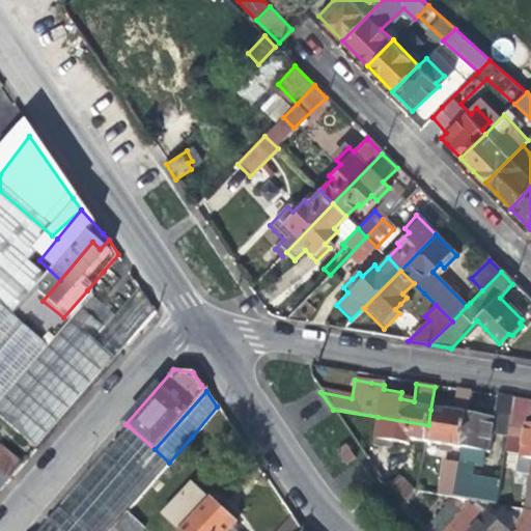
[(425,443),(460,449),(467,416),(469,403),(471,393),(457,391),(453,413),(441,411),(430,410),(428,425),(425,443)]
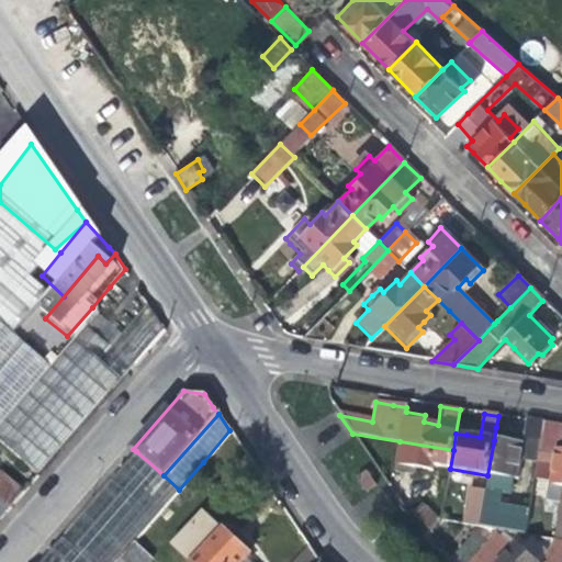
[(520,458),(536,461),(539,447),(542,424),(525,420),(521,445),(507,442),(494,440),(487,475),(485,489),(479,525),(524,534),(524,530),(527,514),(527,512),(496,506),(498,494),(506,496),(509,479),(516,480),(520,458)]
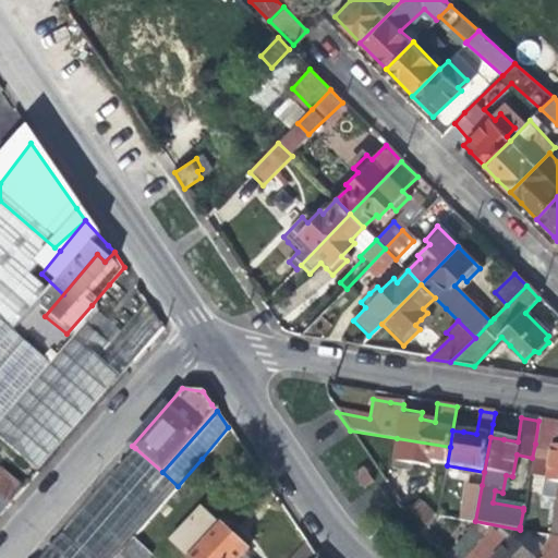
[(431,462),(447,465),(450,447),(397,438),(391,468),(413,473),(414,465),(428,469),(431,462)]
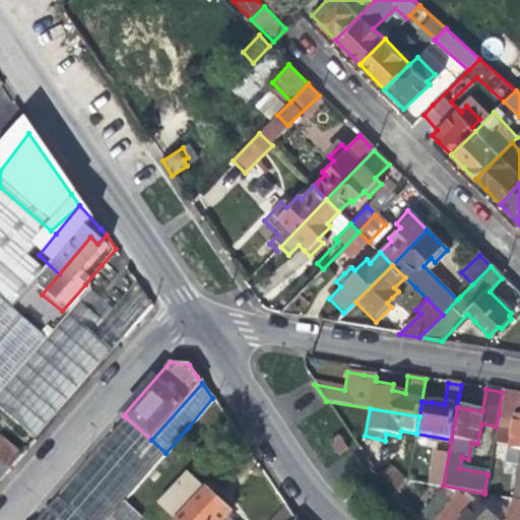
[(511,415),(499,413),(496,427),(493,447),(505,448),(511,415)]
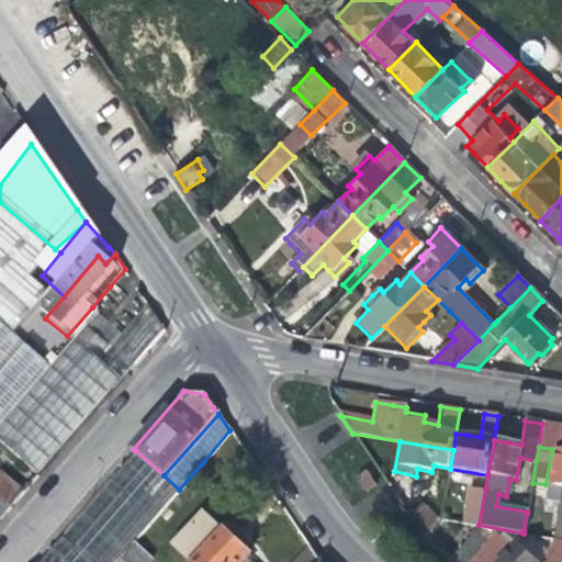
[(561,536),(561,450),(555,450),(552,449),(546,484),(559,487),(557,502),(561,503),(554,536),(561,536)]
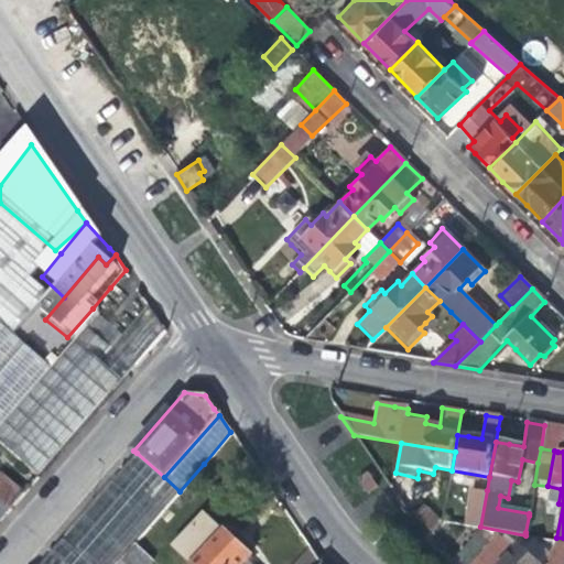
[(127,464),(116,476),(160,514),(170,503),(180,491),(164,477),(137,453),(127,464)]
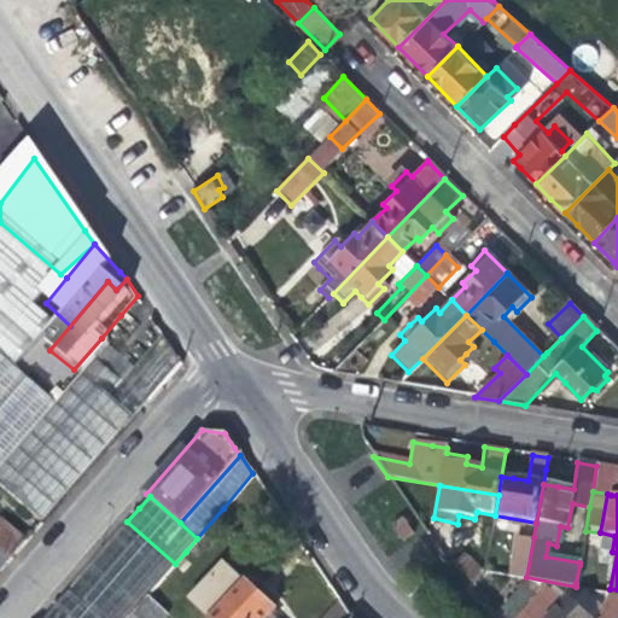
[(391,524),(403,541),(413,534),(401,517),(391,524)]
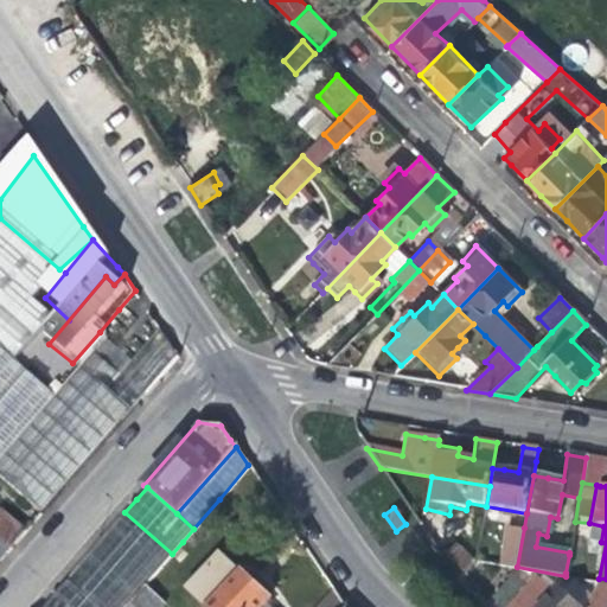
[(106,535),(84,560),(131,602),(144,586),(157,572),(172,554),(125,512),(106,535)]
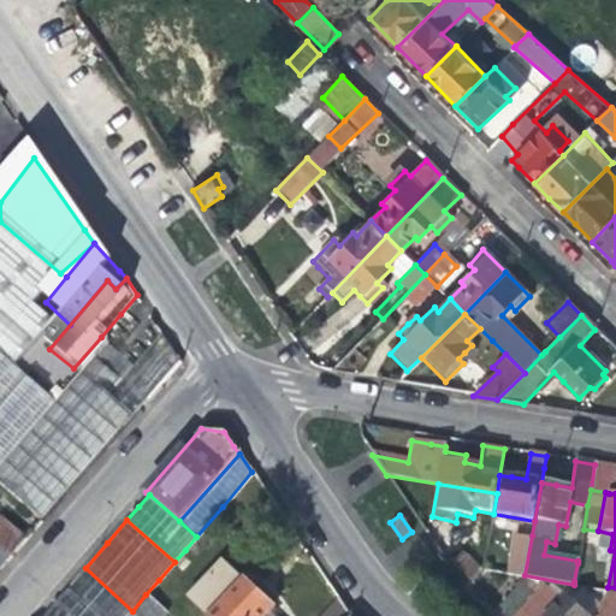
[(0,545),(12,556),(25,540),(11,529),(0,540),(0,545)]
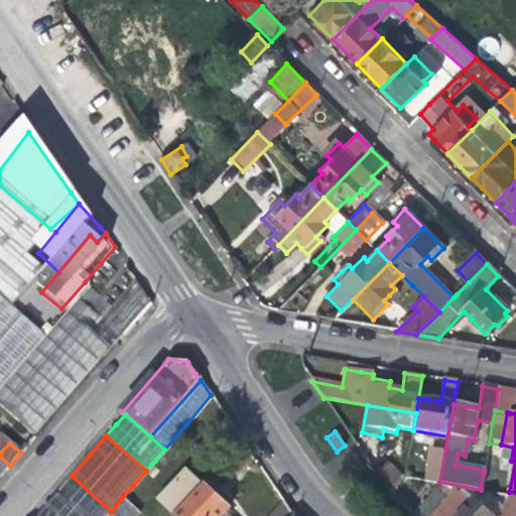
[(425,480),(439,482),(445,448),(431,446),(425,480)]
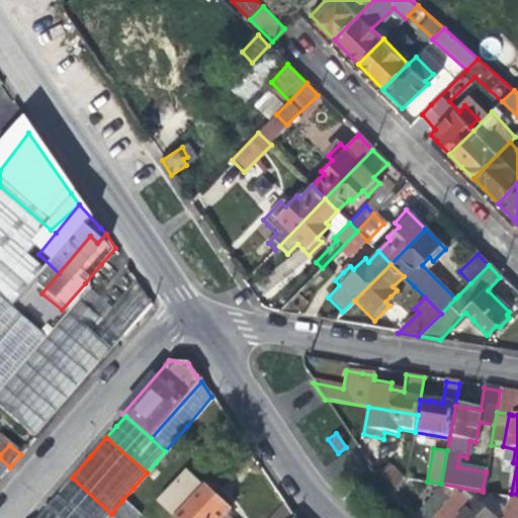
[(386,464),(378,472),(398,491),(405,482),(386,464)]
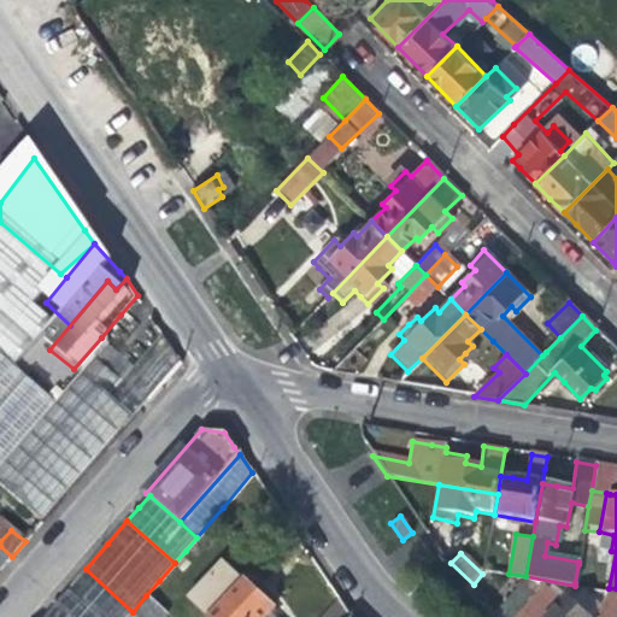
[(594,568),(579,564),(575,582),(592,585),(594,568)]
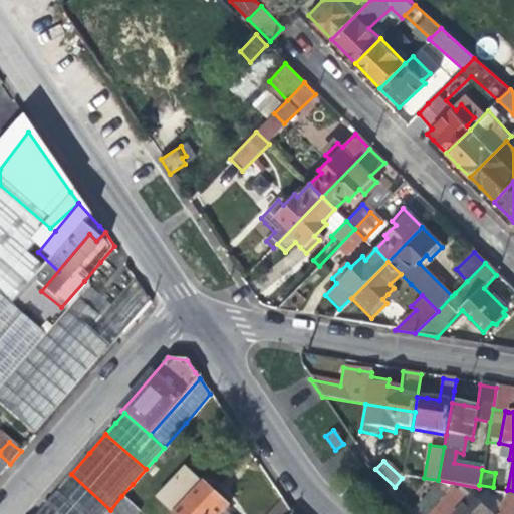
[(51,497),(35,513),(114,513),(110,510),(71,474),(51,497)]
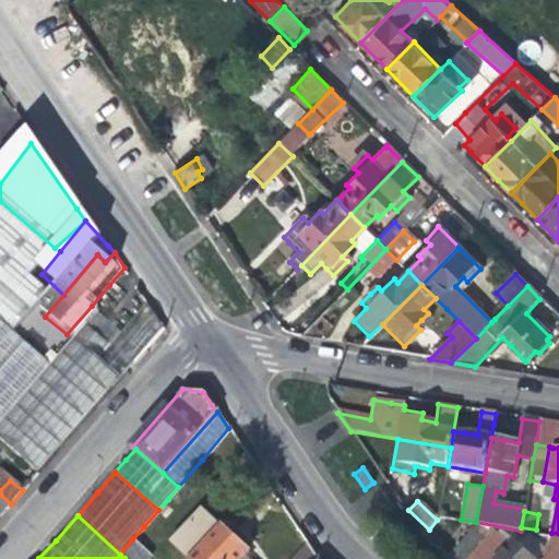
[(222,528),(192,558),(239,558),(247,550),(222,528)]
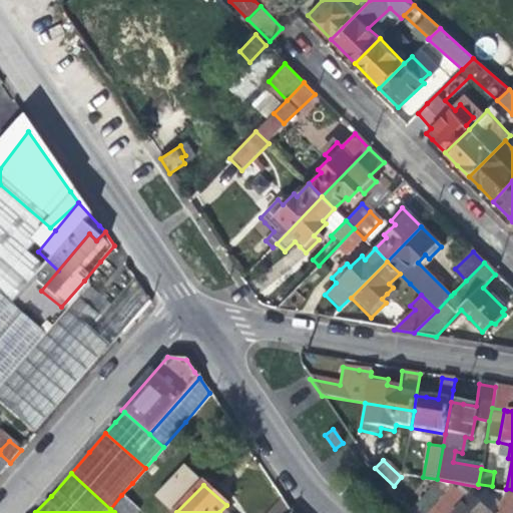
[(434,485),(415,505),(424,512),(432,512),(447,497),(434,485)]
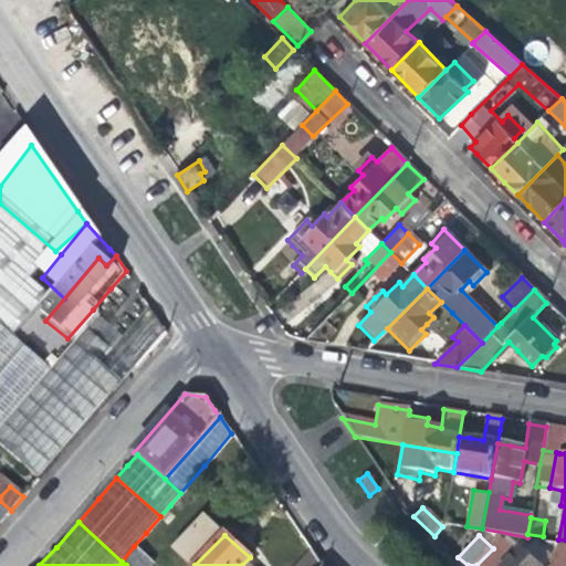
[(549,565),(564,565),(565,565),(565,544),(556,543),(549,565)]
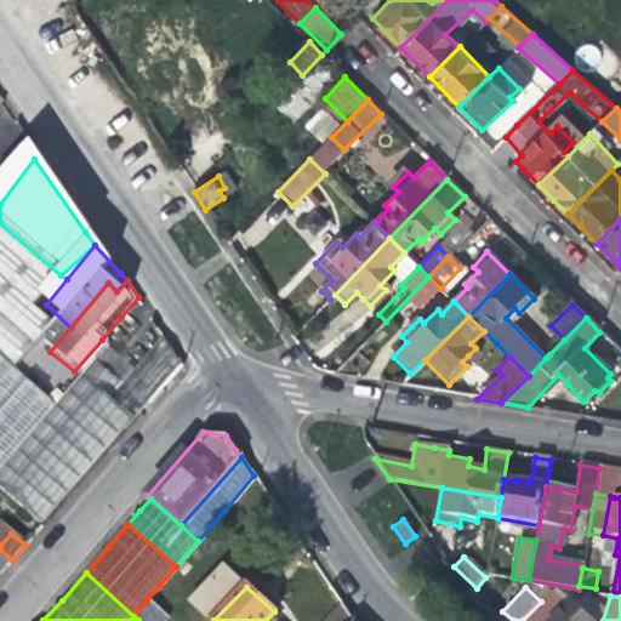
[(160,620),(165,616),(147,599),(134,616),(138,620),(160,620)]
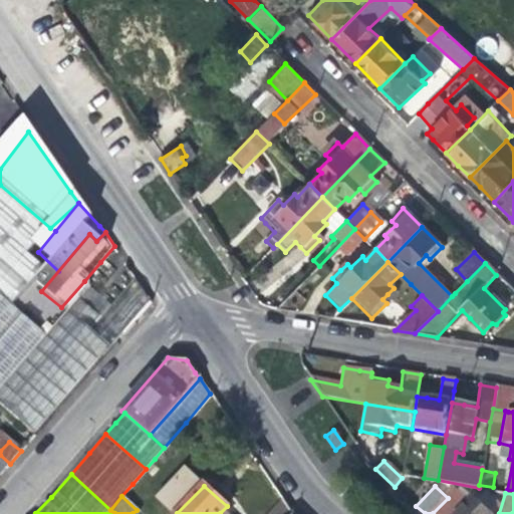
[(488,513),(472,497),(456,513),(488,513)]
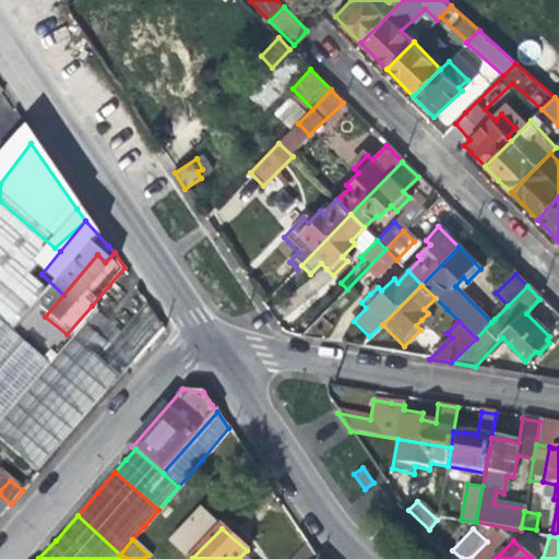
[(289,558),(318,558),(319,558),(307,542),(289,558)]
